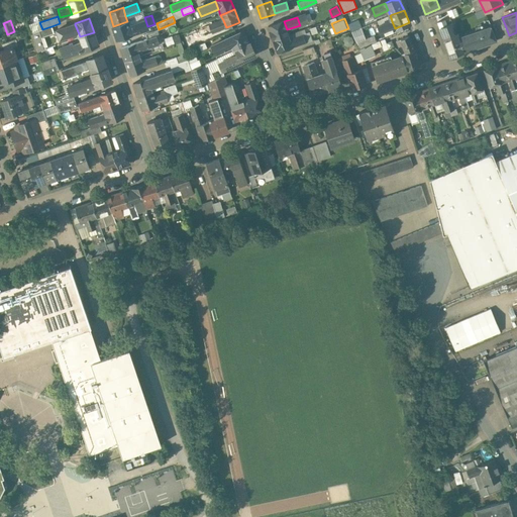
[(223,20),(209,25),(212,33),(226,27),(223,20)]
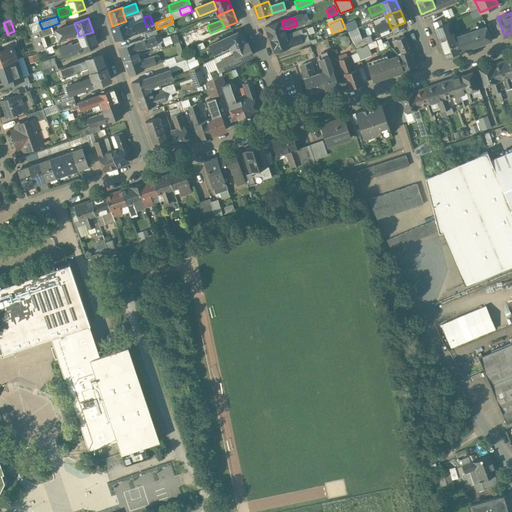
[(126,21),(112,26),(116,38),(131,33),(128,25),(126,21)]
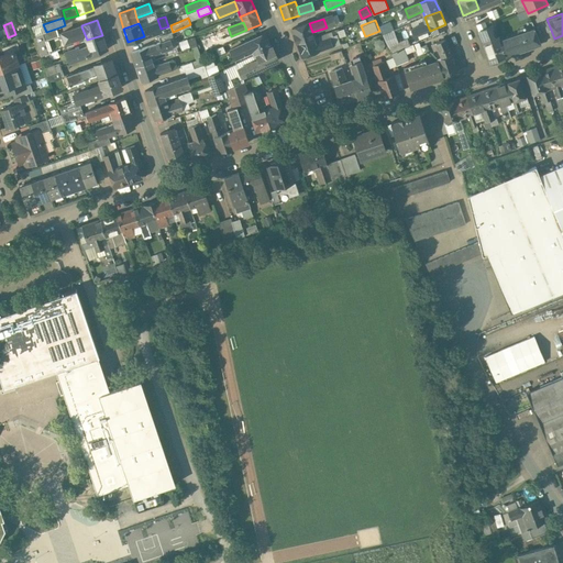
[(155,23),(141,28),(144,36),(158,31),(155,23)]
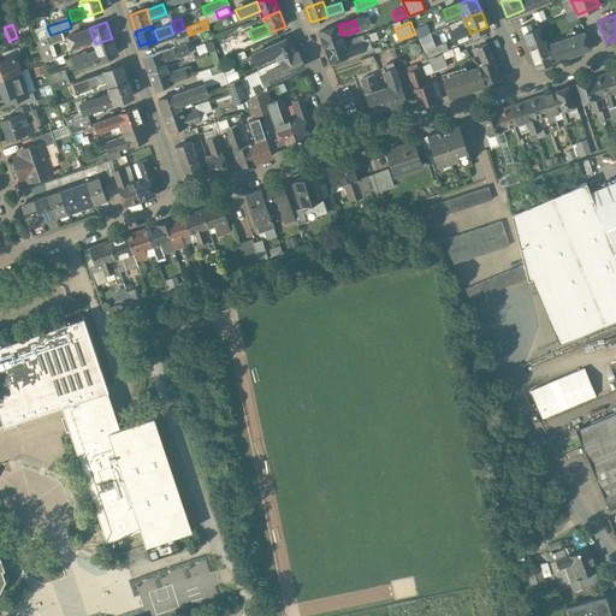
[(338,25),(320,33),(325,47),(343,41),(342,35),(338,25)]
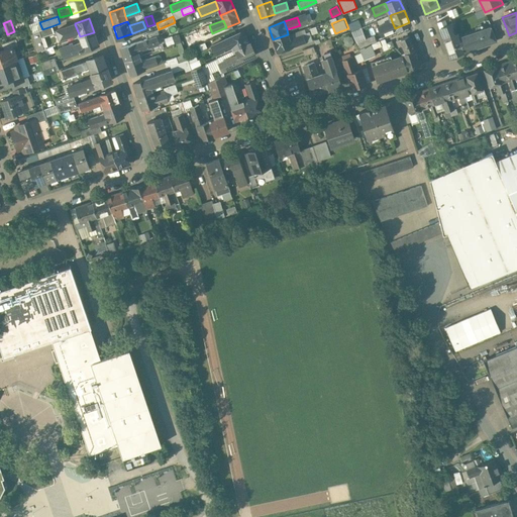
[(392,21),(380,26),(381,28),(383,33),(395,28),(392,21)]
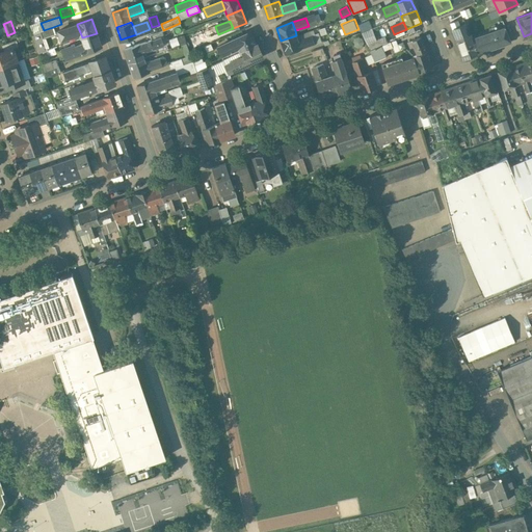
[(460,24),(453,27),(458,41),(467,37),(460,24)]
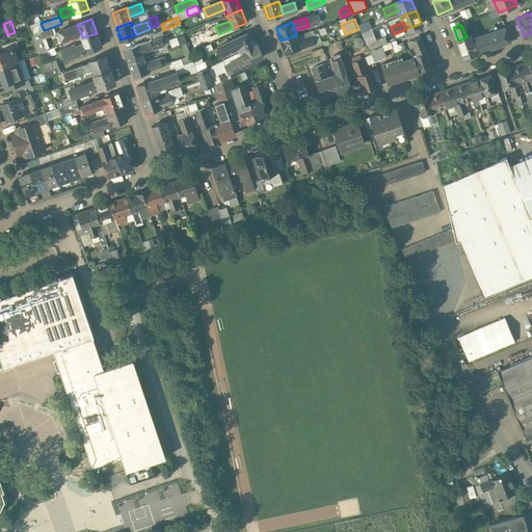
[(77,25),(65,28),(69,36),(80,32),(77,25)]
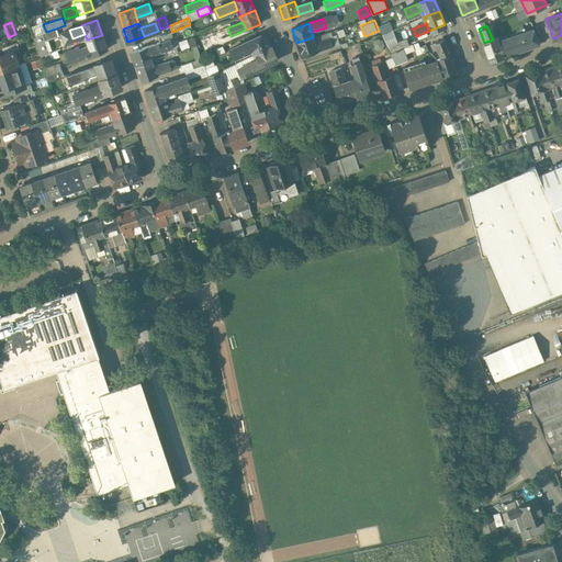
[(46,32),(42,33),(44,40),(58,35),(56,29),(46,32)]
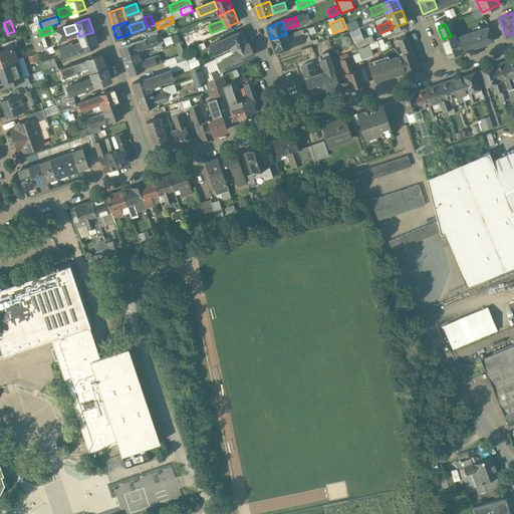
[(488,26),(456,37),(460,50),(493,39),(488,26)]
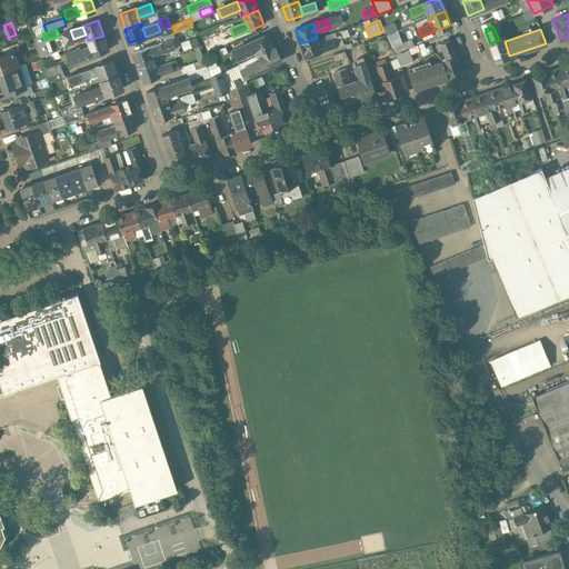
[(269,35),(252,41),(257,49),(259,55),(275,48),(269,35)]
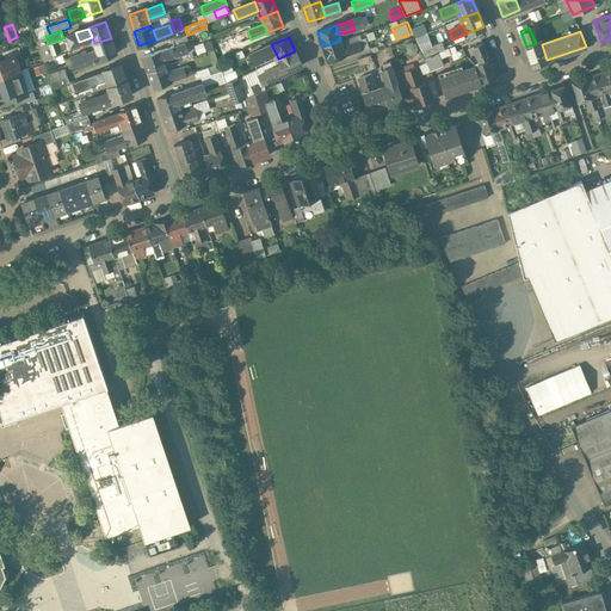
[(111,38),(94,43),(96,49),(99,59),(116,54),(111,38)]
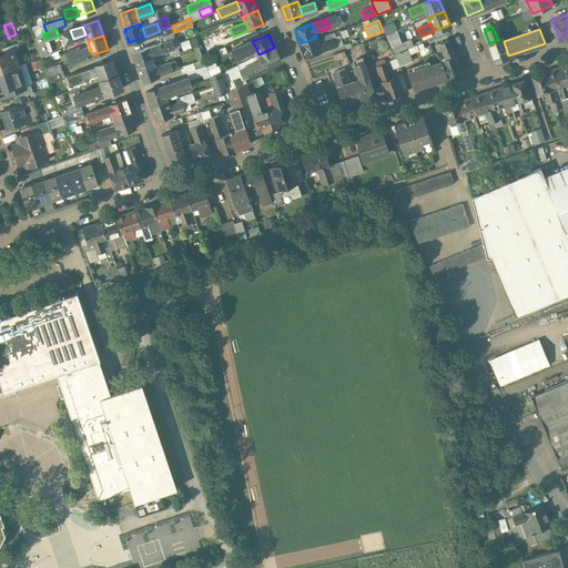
[(183,49),(199,44),(196,37),(181,41),(183,49)]
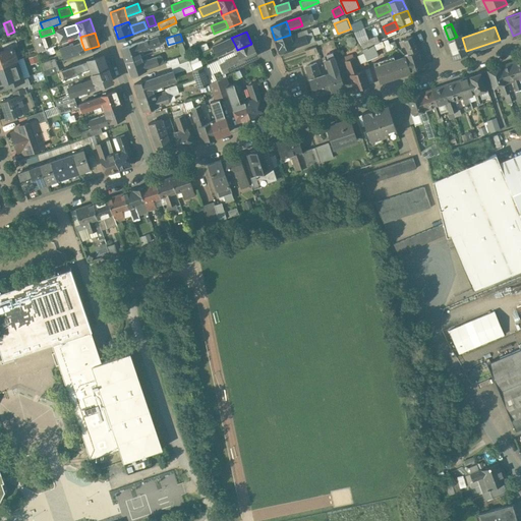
[(290,35),(275,40),(279,52),(295,47),(292,40),(290,35)]
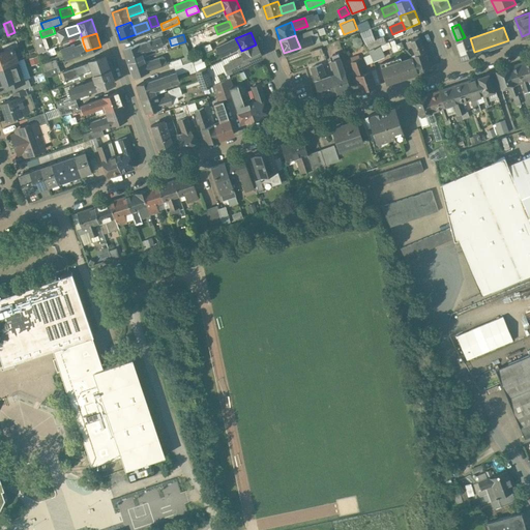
[(311,35),(297,40),(300,48),(314,43),(311,35)]
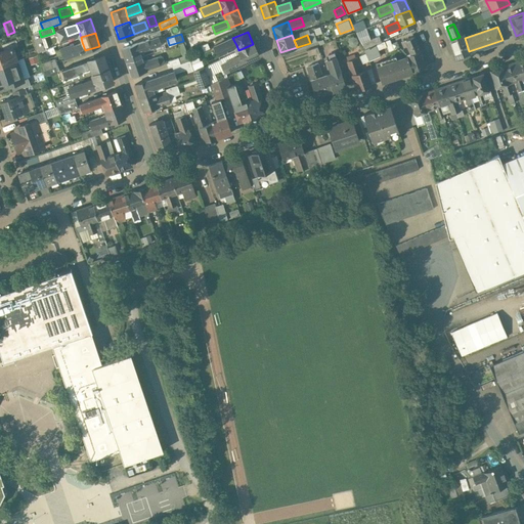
[(451,40),(450,40),(456,56),(469,51),(465,38),(465,35),(460,37),(451,40)]
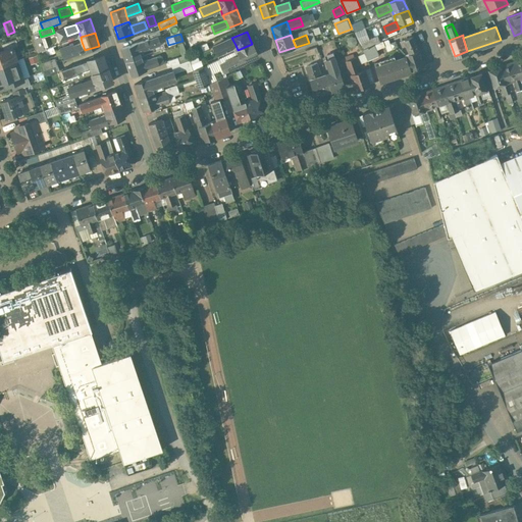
[(231,38),(218,44),(222,51),(236,45),(231,38)]
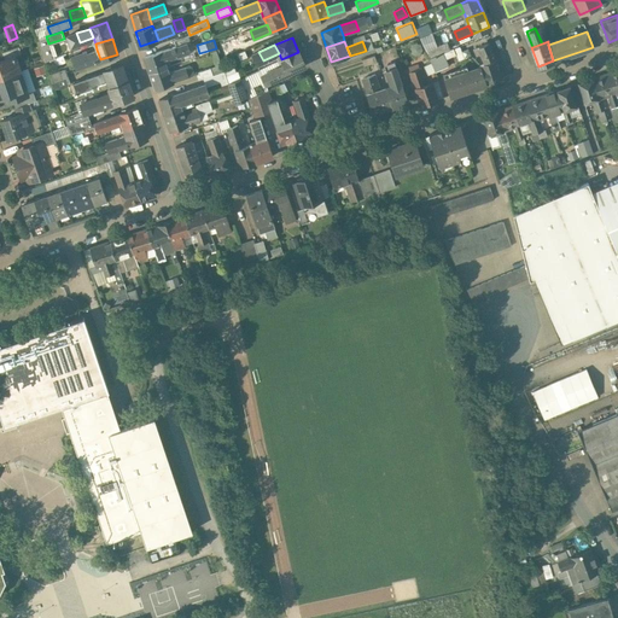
[(489,45),(479,48),(485,64),(495,60),(489,45)]
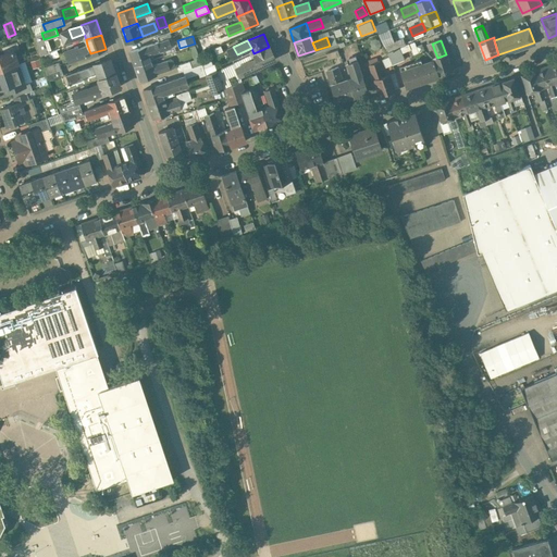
[(17,41),(1,47),(3,53),(13,49),(13,50),(20,48),(17,41)]
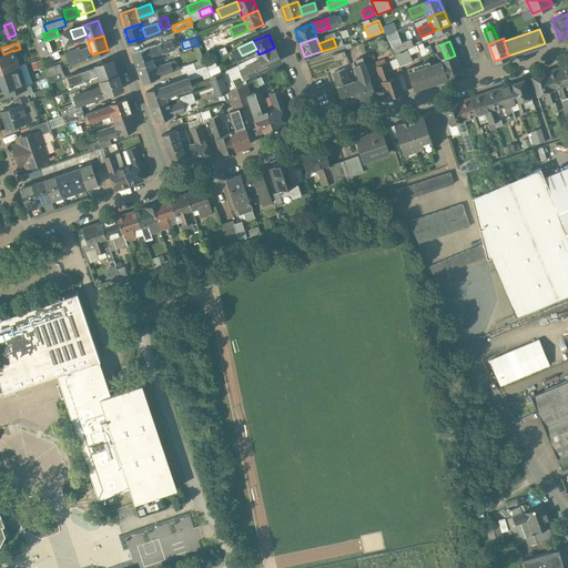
[(163,42),(149,48),(152,57),(166,51),(163,42)]
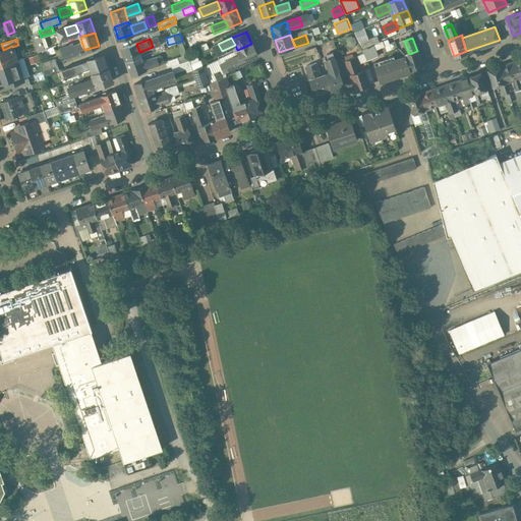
[(387,52),(383,41),(377,43),(382,54),(387,52)]
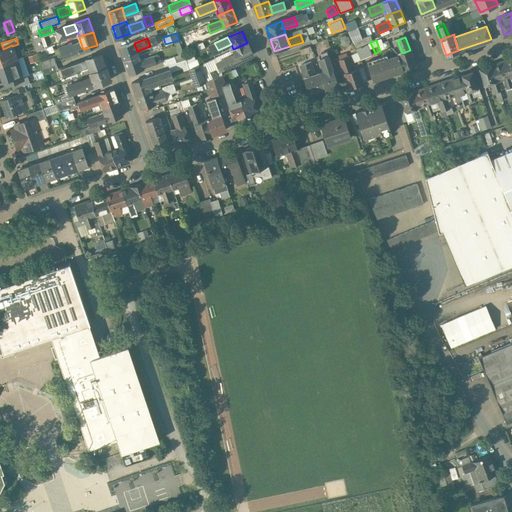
[(80,41),(69,45),(72,53),(83,49),(80,41)]
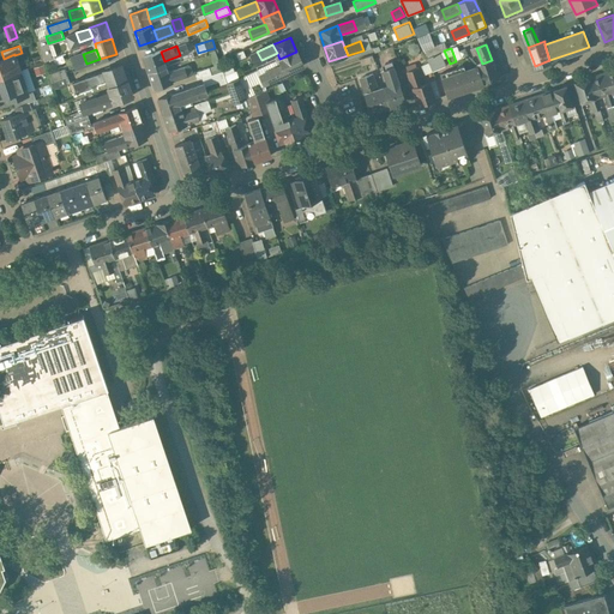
[(161,52),(144,56),(150,73),(167,67),(164,61),(161,52)]
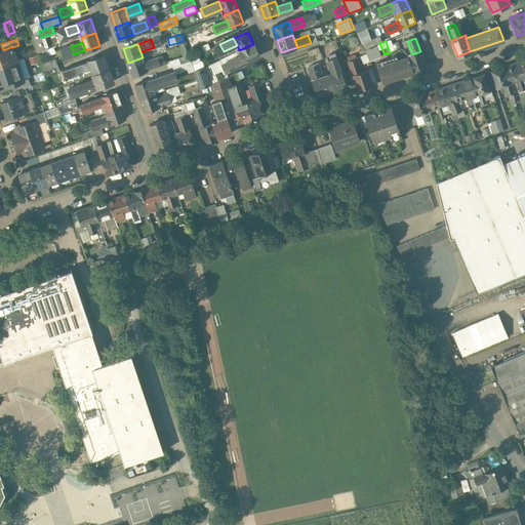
[(253,44),(239,50),(244,63),(258,55),(253,44)]
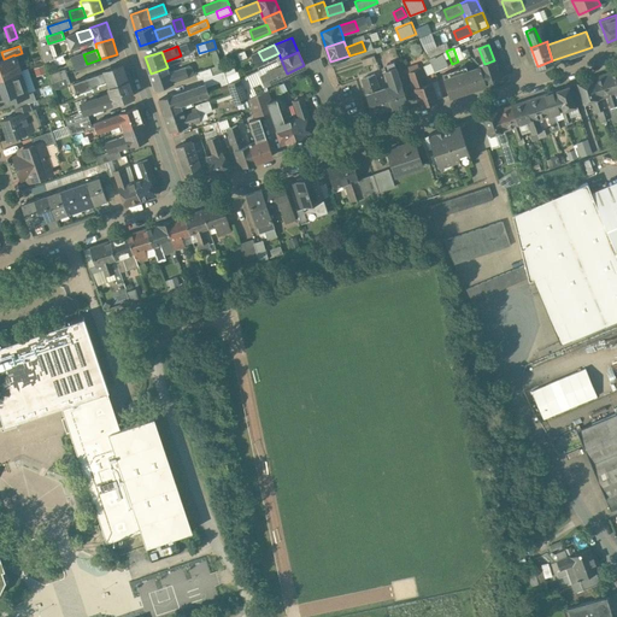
[(439,54),(429,58),(436,72),(448,68),(442,53),(439,54)]
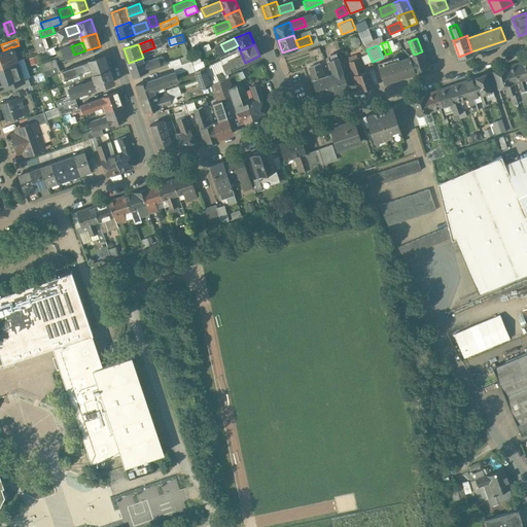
[(3,50),(0,50),(0,66),(16,61),(12,47),(12,46),(3,50)]
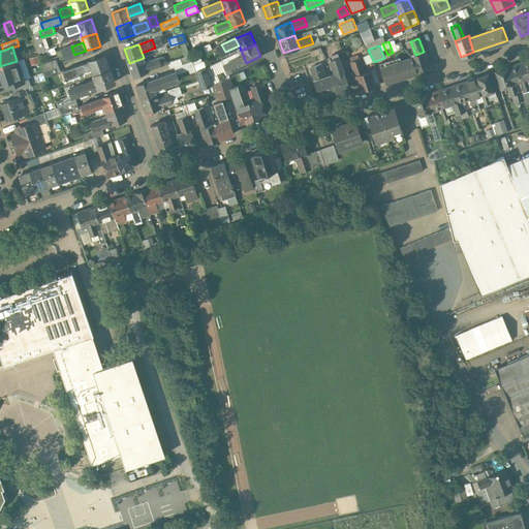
[(321,48),(310,51),(312,57),(323,53),(321,48)]
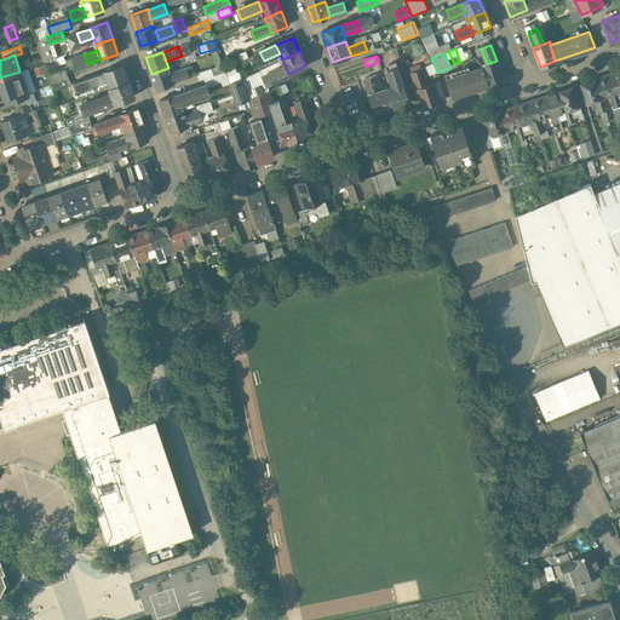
[(282,67),(263,75),(267,84),(288,74),(282,59),(280,61),(282,67)]
